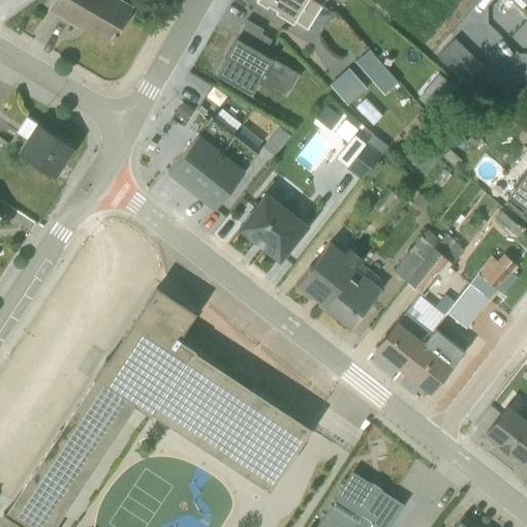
[(121,0),(56,0),(51,9),(78,26),(80,24),(111,41),(117,33),(117,32),(131,6),(121,0)]
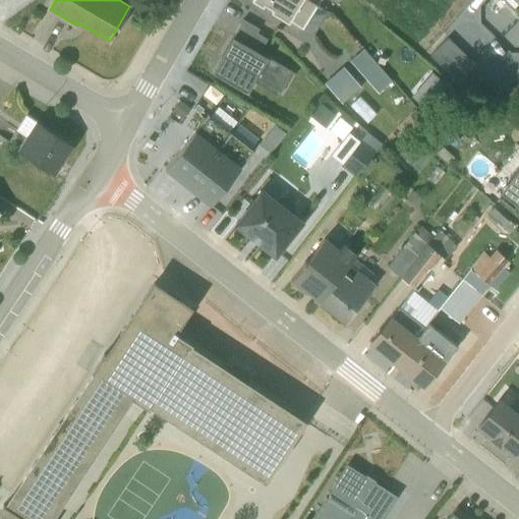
[(319,6),(307,0),(255,0),(255,1),(264,6),(264,5),(275,11),(274,12),(303,31),(319,6)]
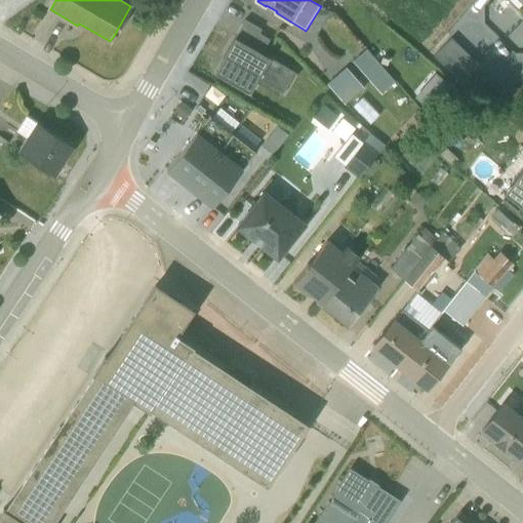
[(522,0),(508,0),(522,14),(522,0)]
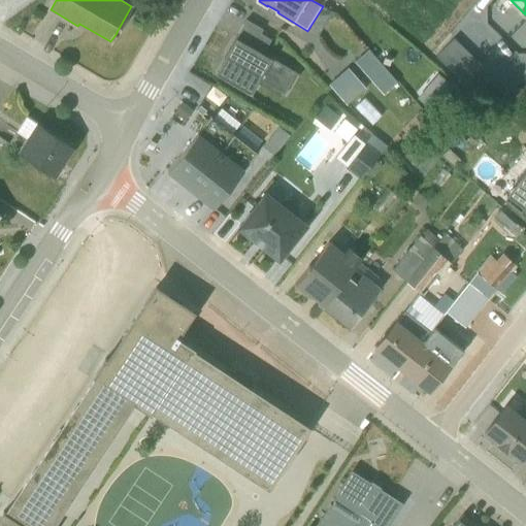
[(245,25),(217,75),(252,95),(259,84),(283,98),(297,73),(264,55),(272,41),(262,35),(265,30),(248,21),(245,25)]
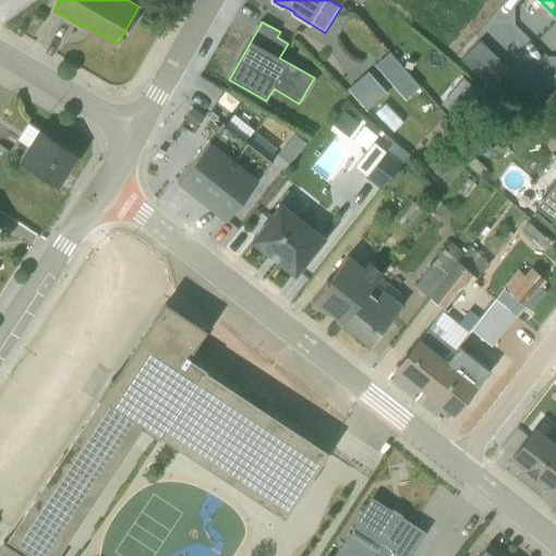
[(482,38),(466,58),(495,84),(512,64),(482,38)]
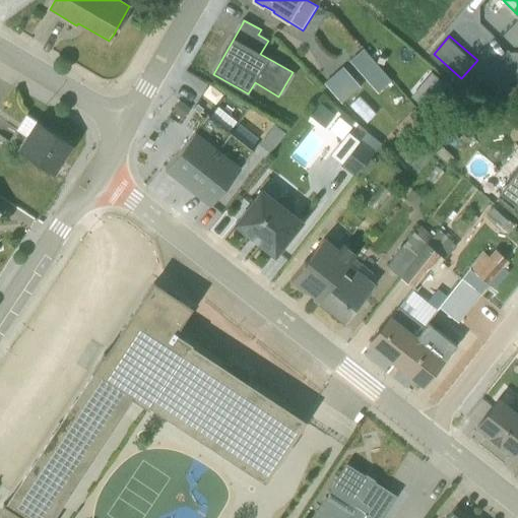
[(367,47),(352,59),(380,91),(394,79),(367,47)]
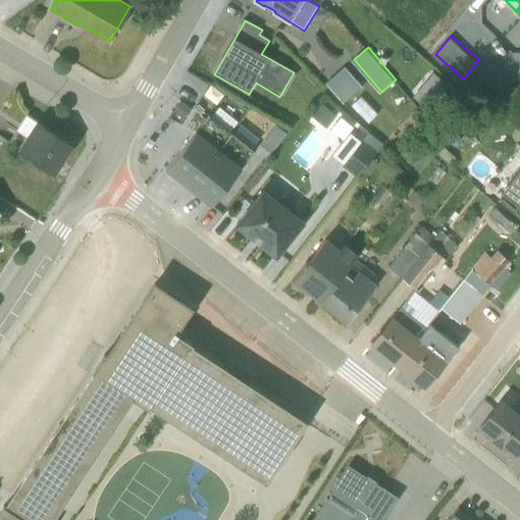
[(326,80),(344,103),(365,87),(348,64),(326,80)]
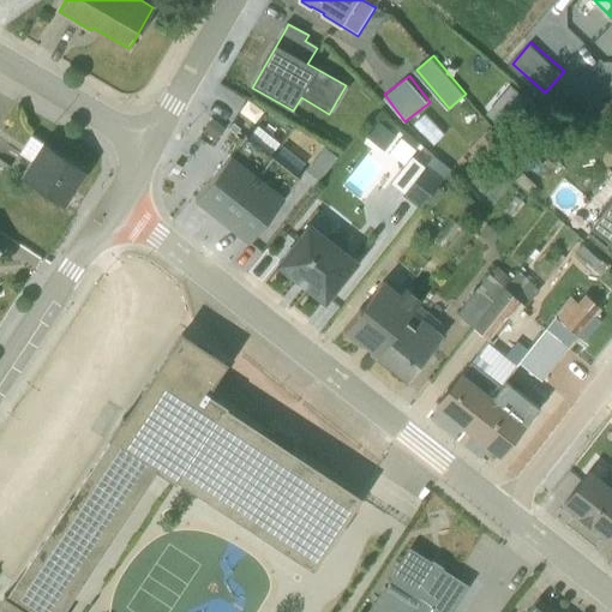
[(226,125),(213,117),(199,136),(207,141),(210,136),(215,139),(226,125)]
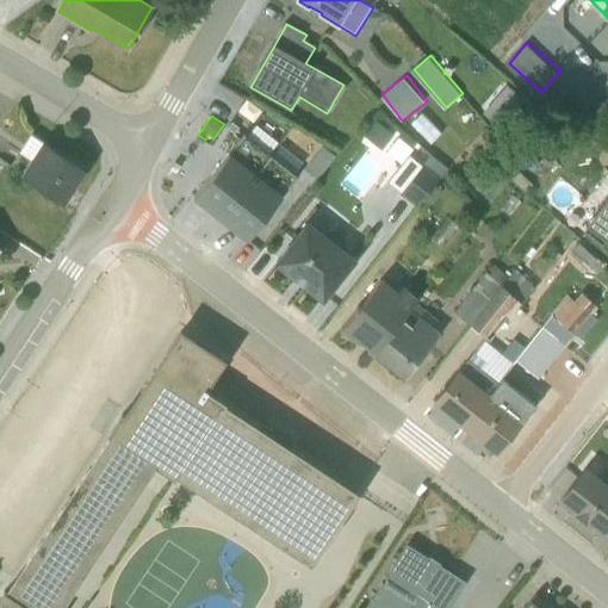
[(366,137),(383,150),(396,135),(378,122),(366,137)]
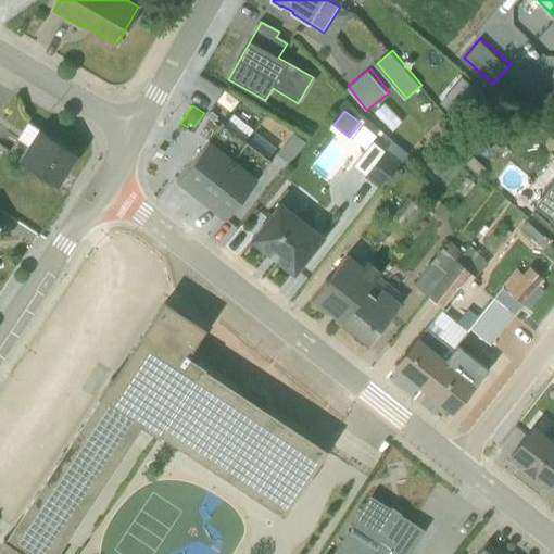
[(177,181),(201,201),(248,143),(223,124),(177,181)]
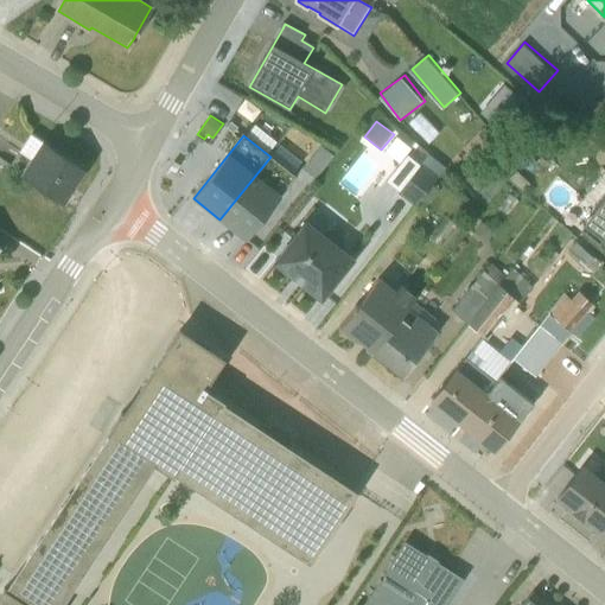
[(31,137),(11,169),(64,203),(84,171),(31,137)]
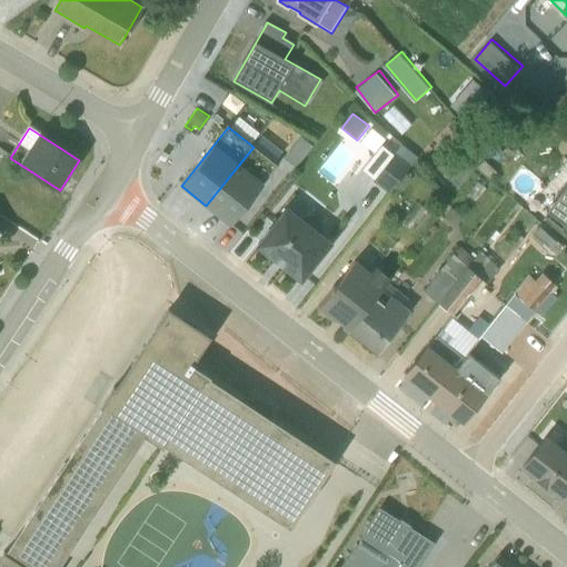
[(314,147),(301,138),(286,160),(298,169),(314,147)]
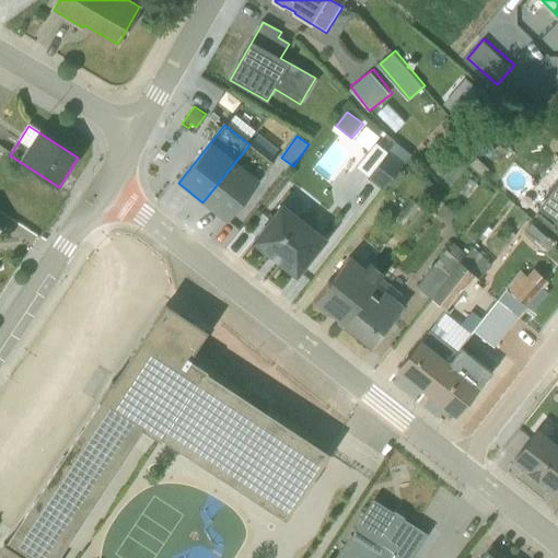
[(250,144),(202,202),(228,222),(274,164),(250,144)]
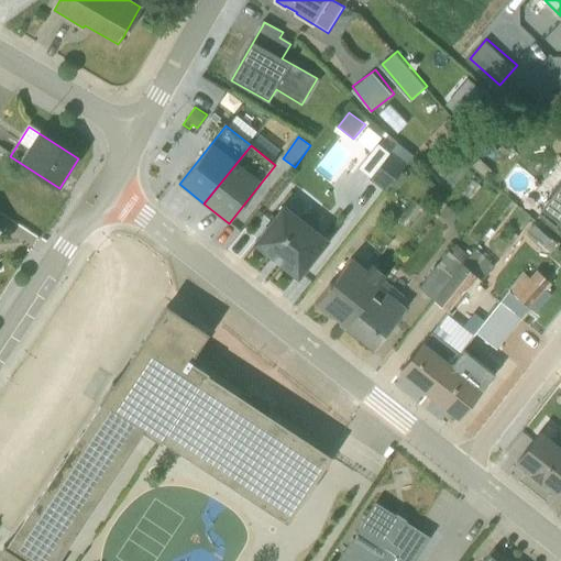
[(391,155),(378,145),(359,168),(371,178),(371,180),(386,193),(407,167),(391,154),(391,155)]
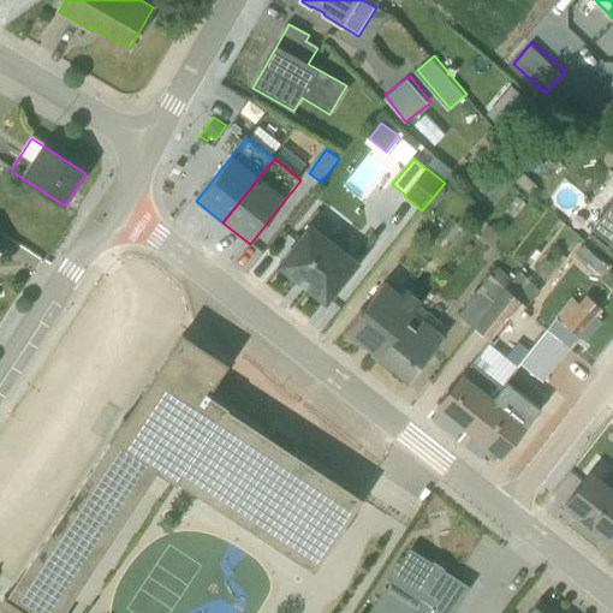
[(612,201),(591,228),(612,244),(612,247),(612,201)]
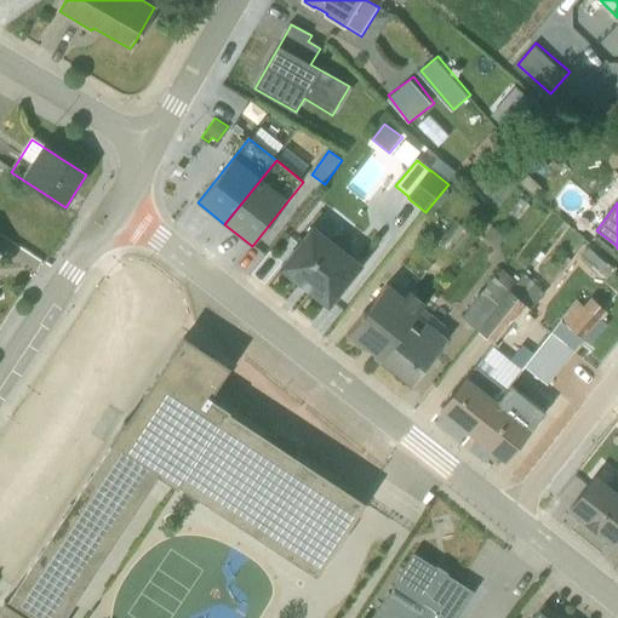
[(314,229),(281,269),(330,307),(361,267),(350,258),(352,245),(341,235),(332,236),(328,240),(314,229)]
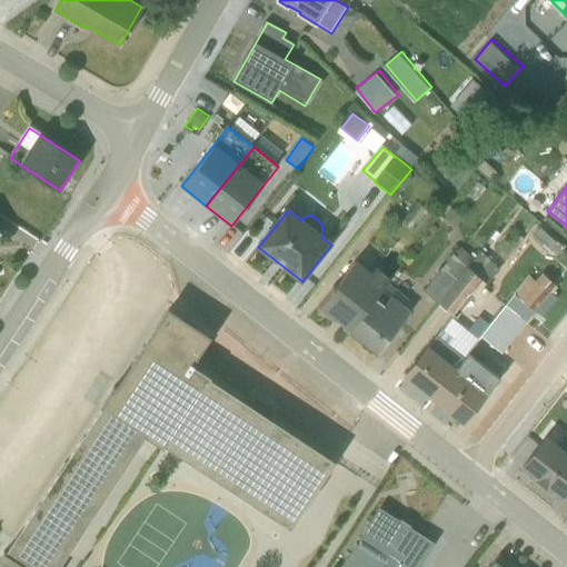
[(541,228),(533,239),(547,254),(548,254),(555,259),(565,249),(558,242),(557,244),(541,228)]
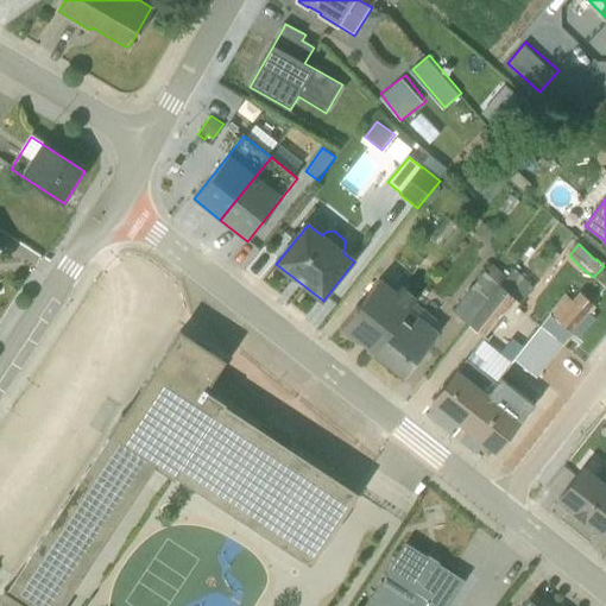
[(487,275),(499,286),(506,278),(494,267),(487,275)]
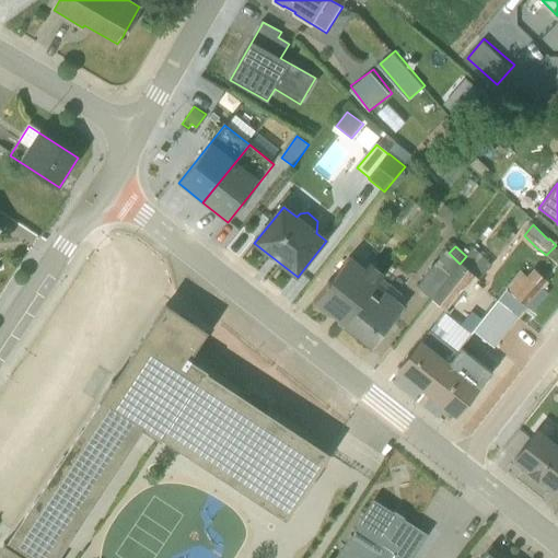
[(466,256),(460,264),(479,281),(492,267),(473,250),(466,256)]
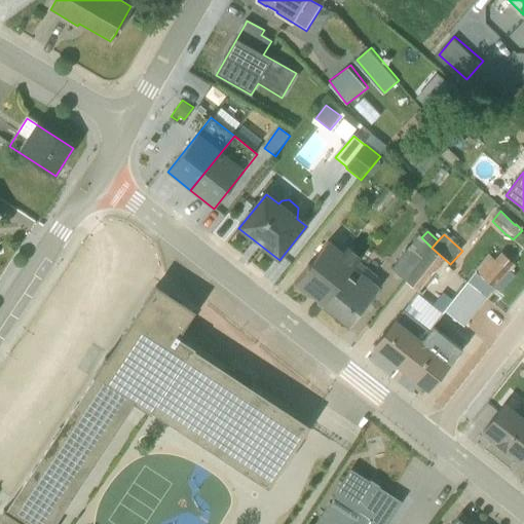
[(432,248),(419,235),(393,270),(406,281),(432,248)]
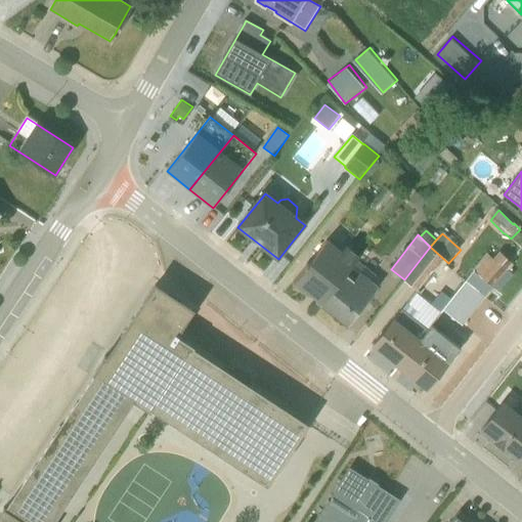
[(321,306),(357,261),(359,258),(346,247),(342,251),(329,240),(294,284),(321,306)]
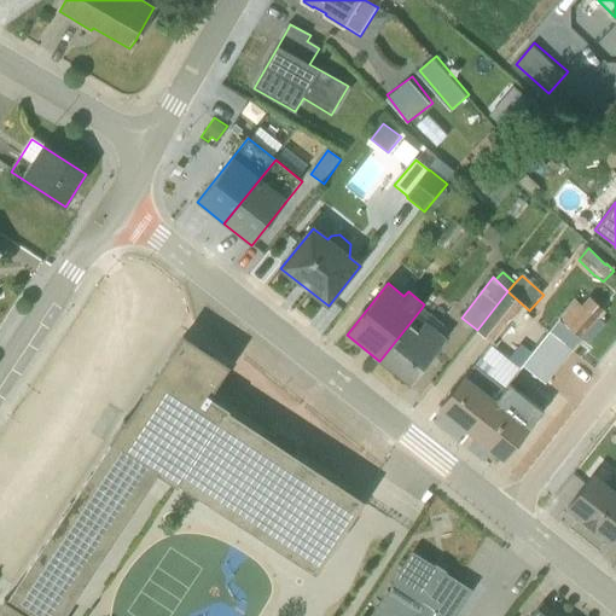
[(597,303),(573,284),(565,294),(574,302),(551,331),(585,362),(594,350),(592,348),(602,336),(591,327),(612,301),(604,295),(597,303)]
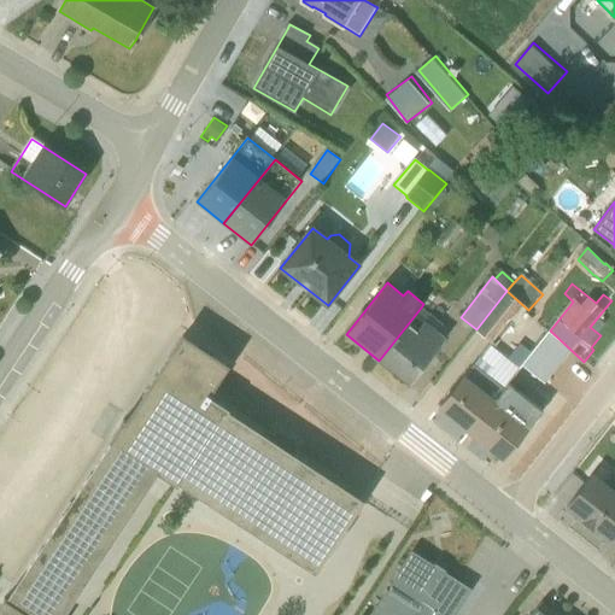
[(476,329),(496,345),(513,328),(520,334),(533,320),(529,316),(532,314),(507,291),(476,329)]
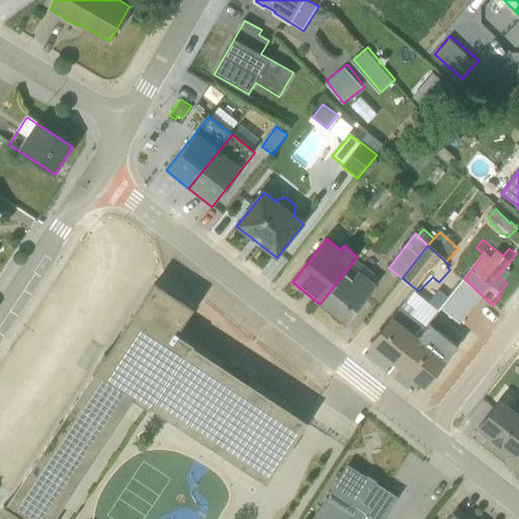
[(355,260),(320,304),(321,305),(345,324),(346,325),(377,285),(370,280),(375,274),(355,260)]
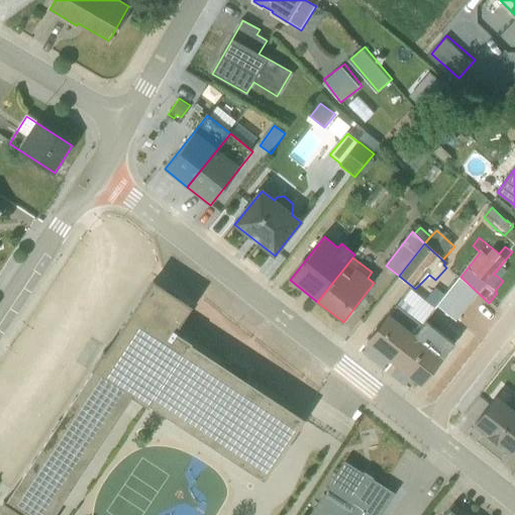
[(479,294),(460,277),(437,307),(456,322),(479,294)]
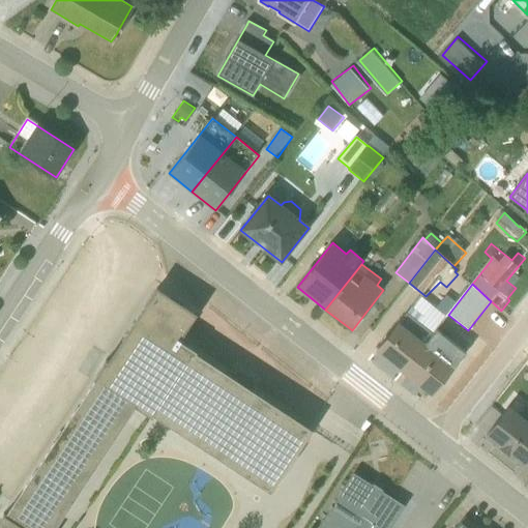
[(55,527),(136,406),(153,417),(154,415),(270,491),(311,431),(252,391),(253,389),(253,388),(254,386),(254,385),(254,383),(254,381),(253,380),(253,378),(252,377),(251,376),(250,375),(248,374),(247,374),(246,373),(245,373),(244,372),(243,372),(242,372),(241,372),(239,372),(238,372),(237,373),(236,373),(235,374),(234,374),(234,375),(233,375),(233,376),(231,377),(179,343),(181,340),(178,338),(182,332),(195,314),(157,290),(109,363),(107,362),(96,378),(98,379),(6,518),(5,517),(0,523),(0,527),(55,527)]
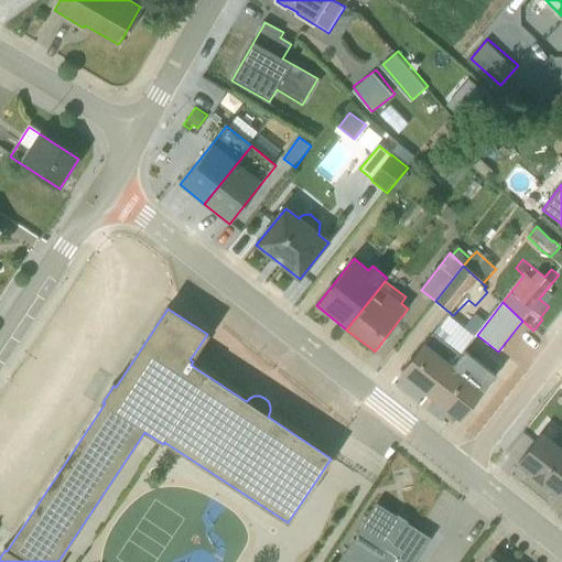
[(400,374),(430,396),(465,350),(475,337),(449,316),(400,374)]
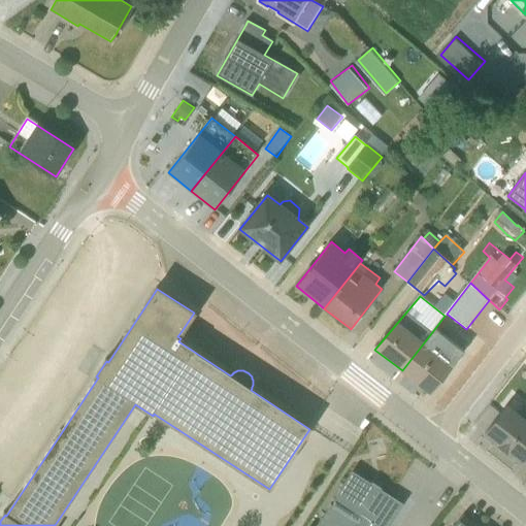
[(464,352),(435,328),(402,370),(432,393),(464,352)]
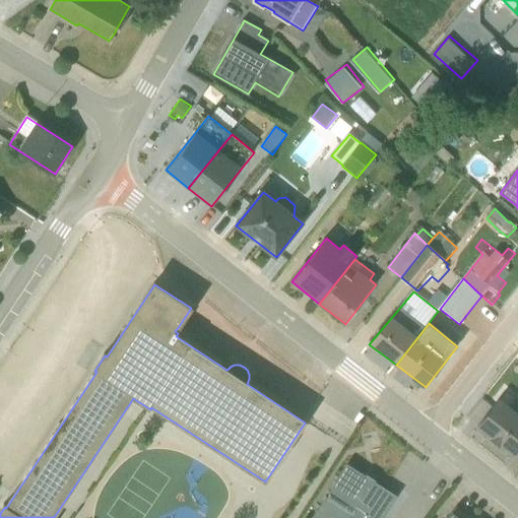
[(500,395),(476,427),(514,456),(517,451),(517,401),(516,400),(513,405),(500,395)]
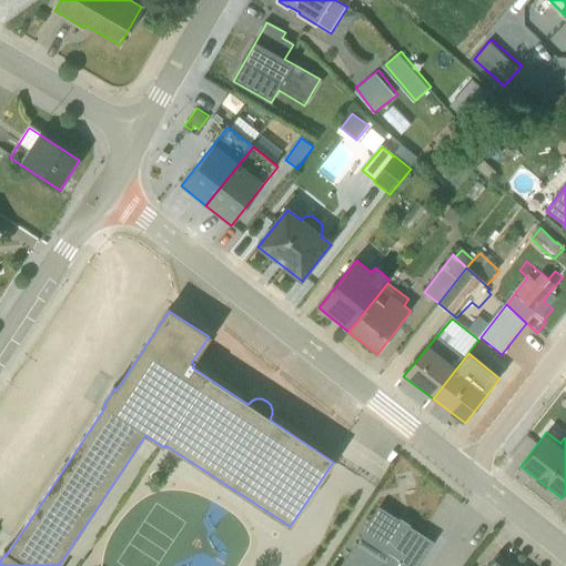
[(418,565),(435,543),(411,527),(412,526),(401,518),(400,519),(380,507),(341,565),(418,565)]
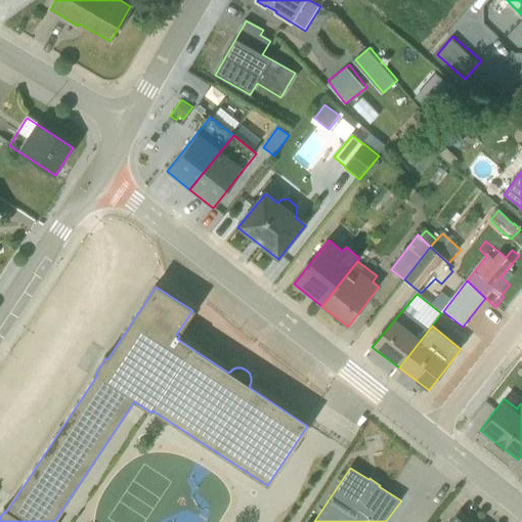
[(472,521),(458,512),(450,521),(472,521)]
